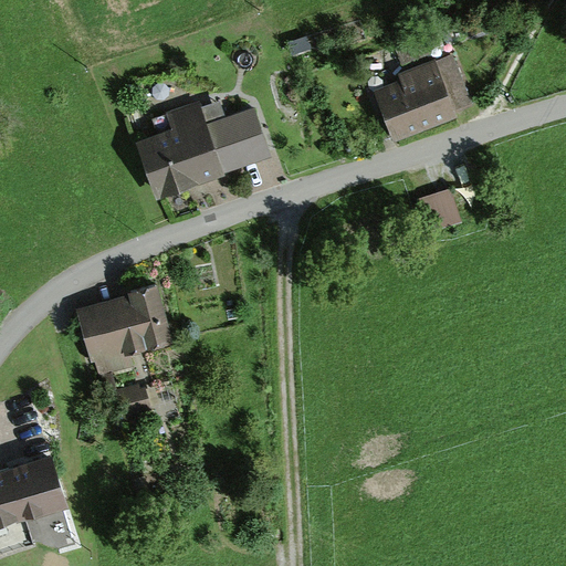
[(453,55),(374,87),(396,140),(457,116),(452,107),(471,100),(453,55)]
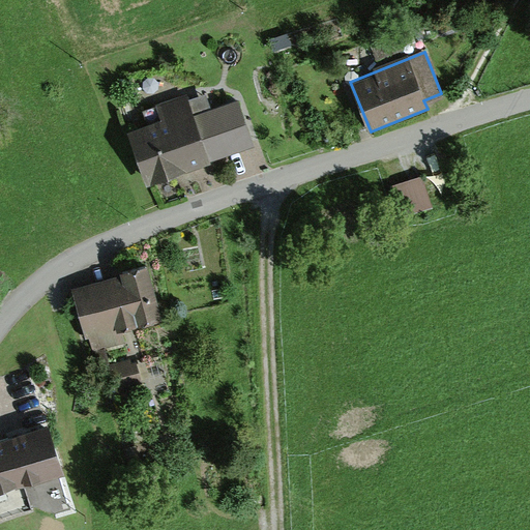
[(164,123),(129,136),(148,188),(212,166),(210,162),(255,146),(238,101),(211,111),(206,95),(186,102),(185,97),(157,107),(164,123)]
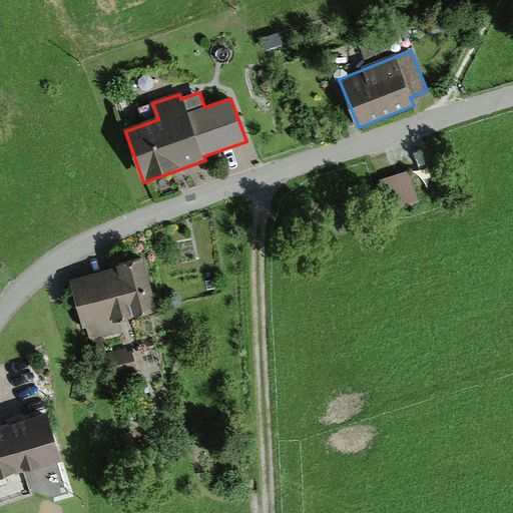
[(409,172),(378,183),(389,212),(419,200),(409,172)]
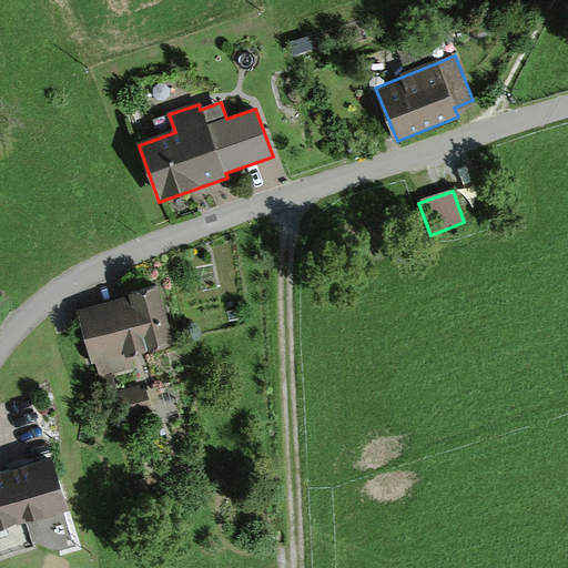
[(158,286),(77,310),(92,364),(97,363),(101,376),(134,366),(132,358),(175,346),(158,286)]
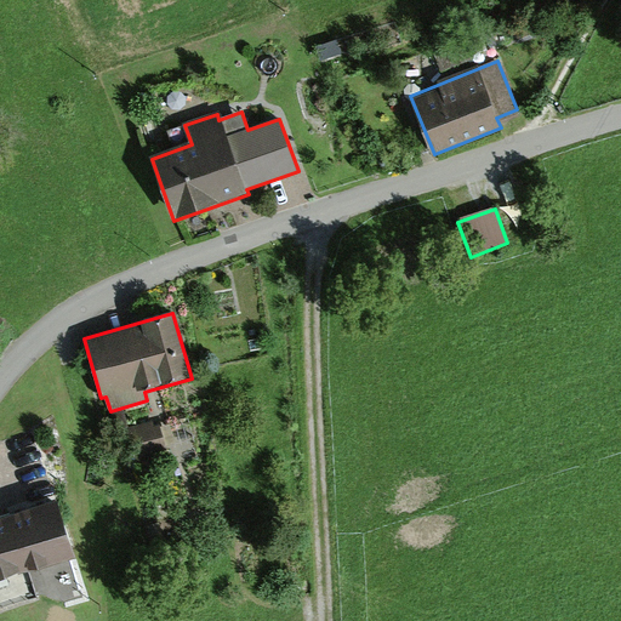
[(154,422),(125,429),(131,459),(165,450),(160,427),(155,427),(154,422)]
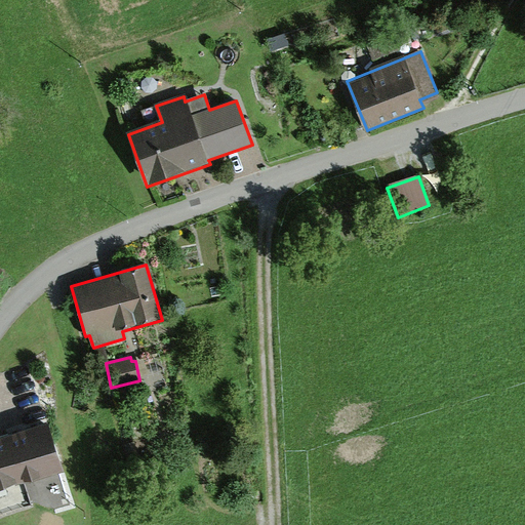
[(48,422),(0,438),(0,488),(26,481),(33,503),(57,508),(70,503),(59,472),(65,470),(48,422)]
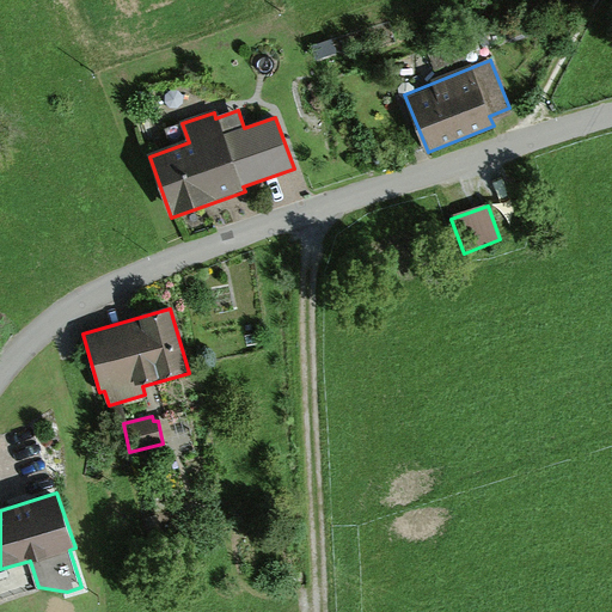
All buildings are outlined.
